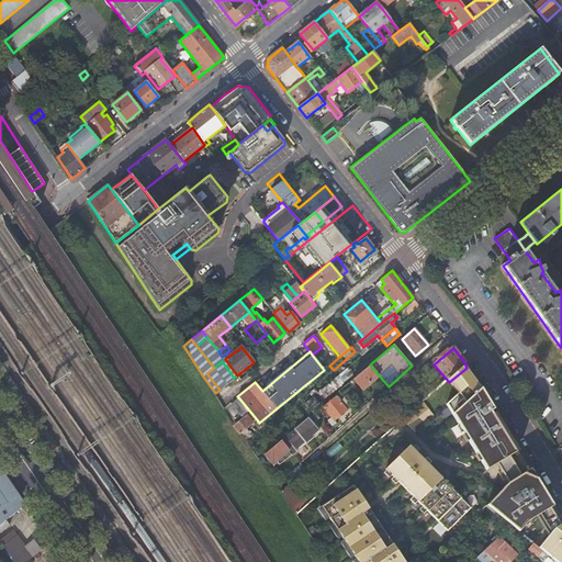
[(222,361),(214,368),(227,383),(234,378),(222,361)]
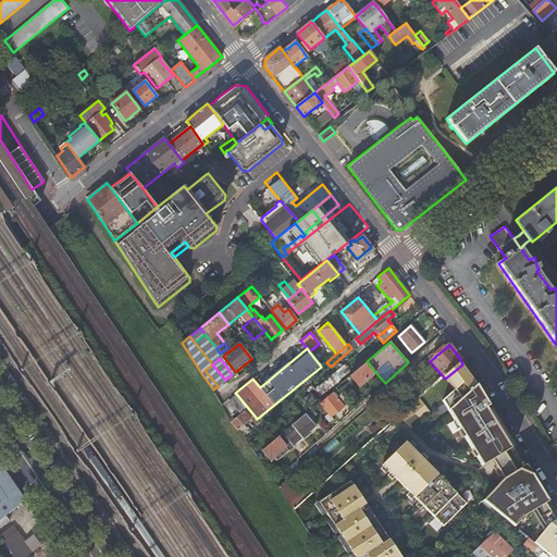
[(375,372),(367,361),(349,375),(353,379),(359,386),(375,372)]
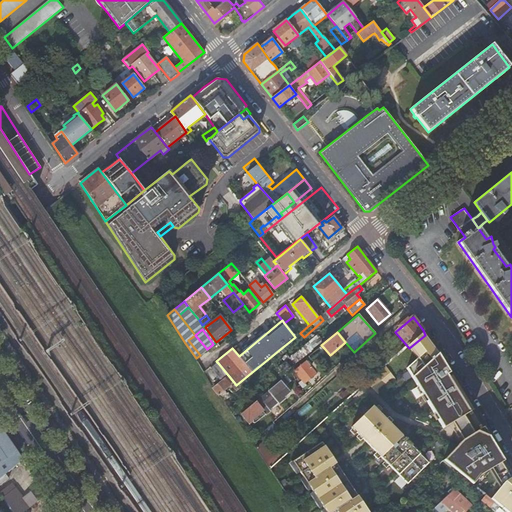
[(188,340),(200,355),(206,350),(207,349),(195,335),(188,340)]
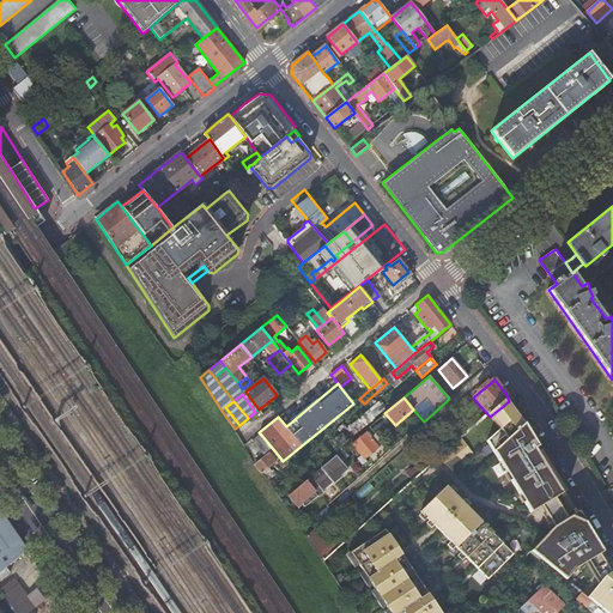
[(568,499),(509,401),(490,417),(502,432),(489,444),(534,519),(546,511),(559,504),(568,499)]
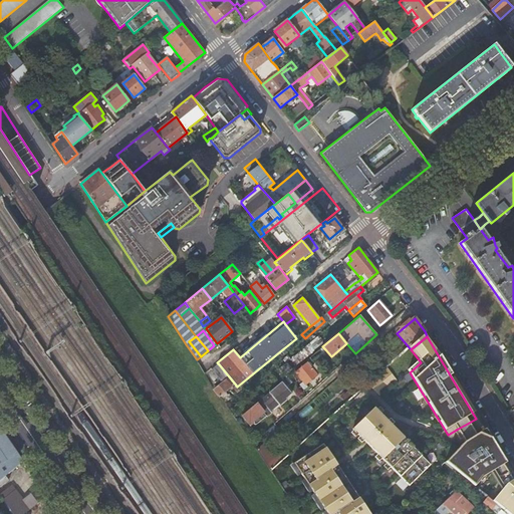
[(321,370),(311,358),(307,362),(317,374),(321,370)]
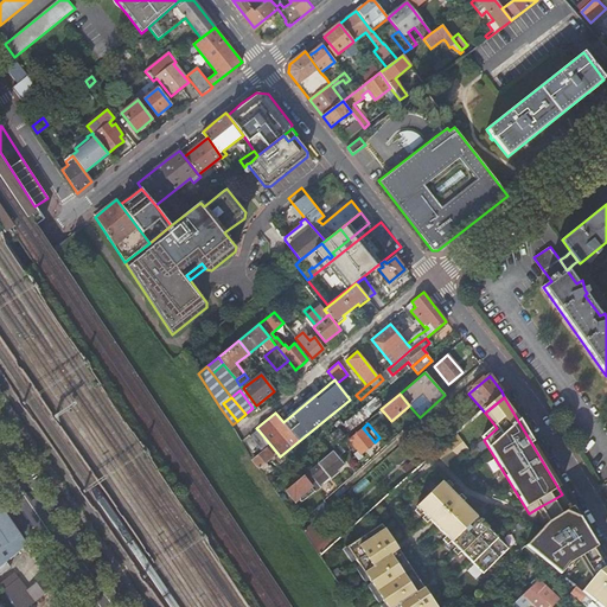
[(358,451),(353,454),(359,460),(363,457),(360,454),(375,442),(363,428),(349,440),(358,451)]
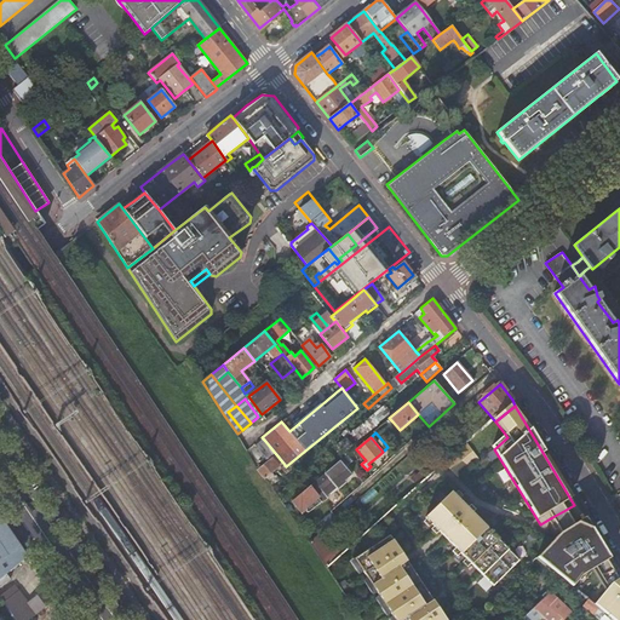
[(267,459),(275,453),(264,440),(256,447),(267,459)]
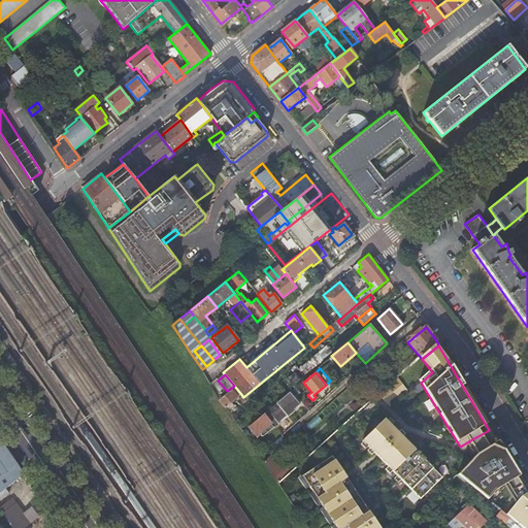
[(384,394),(389,401),(399,393),(393,387),(384,394)]
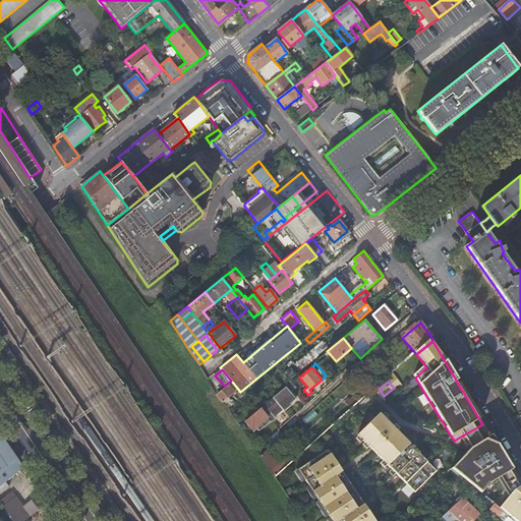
[(296,388),(291,383),(285,388),(290,393),(296,388)]
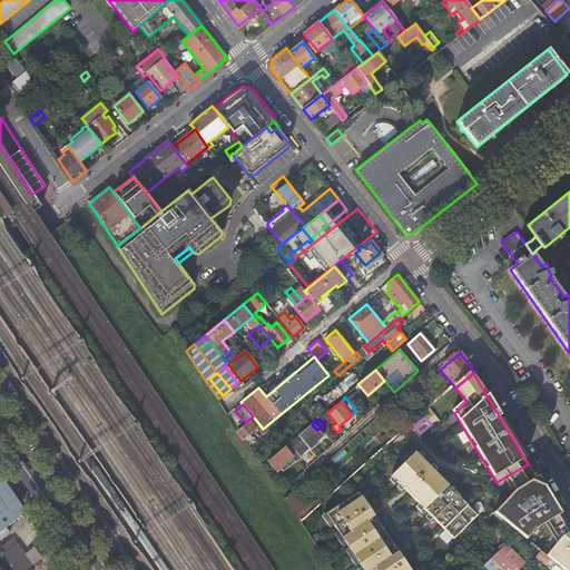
[(246,442),(253,438),(251,435),(257,430),(251,422),(239,431),(245,440),(246,442)]
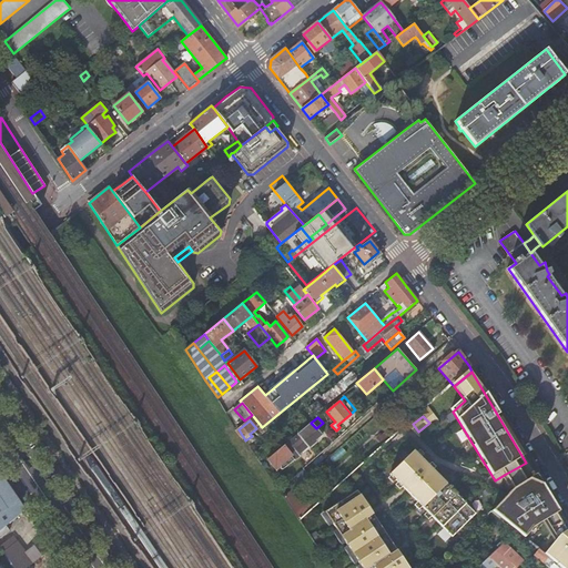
[(282,446),(267,459),(276,470),(280,467),(282,469),(283,469),(294,460),(295,460),(300,457),(298,456),(322,436),(316,428),(311,423),(301,430),(302,432),(286,446),(284,445),(282,446)]
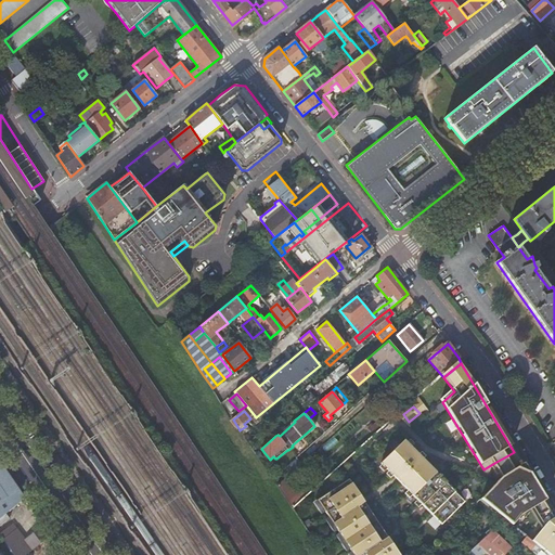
[(229,423),(235,430),(239,428),(233,420),(229,423)]
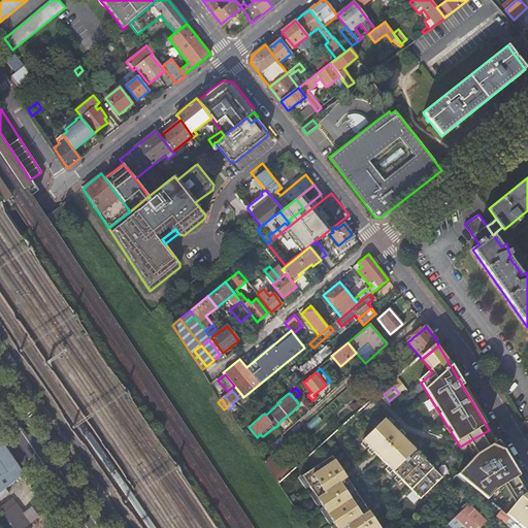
[(423,501),(443,480),(389,423),(365,444),(423,501)]
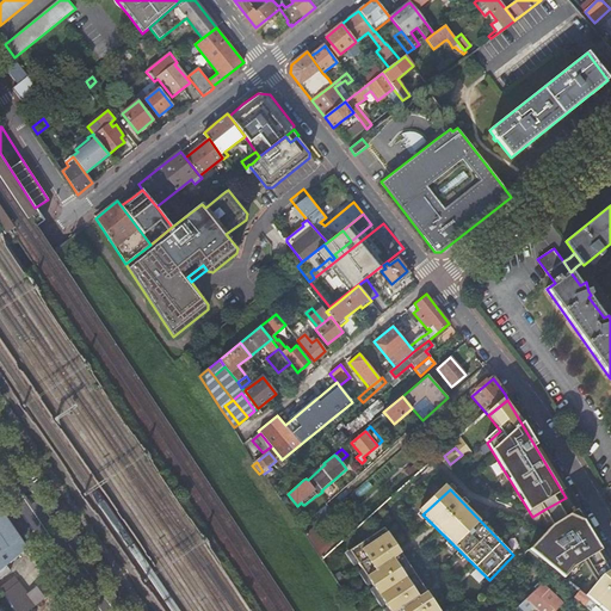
[(588,600),(603,610),(610,610),(610,567),(580,516),(569,522),(557,503),(544,510),(556,531),(535,556),(569,582),(576,573),(587,567),(599,588),(588,600)]
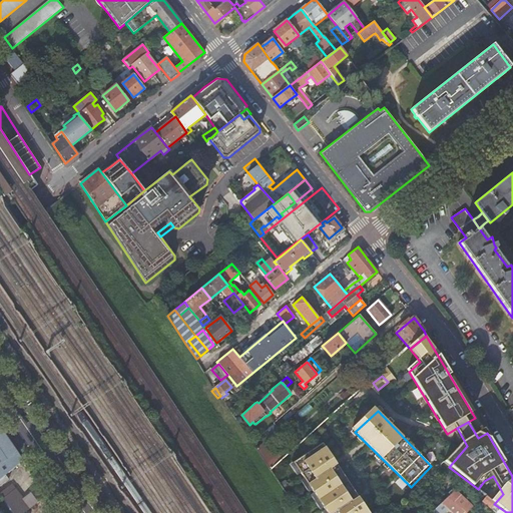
[(11,444),(0,428),(0,479),(6,475),(19,464),(22,461),(11,444)]
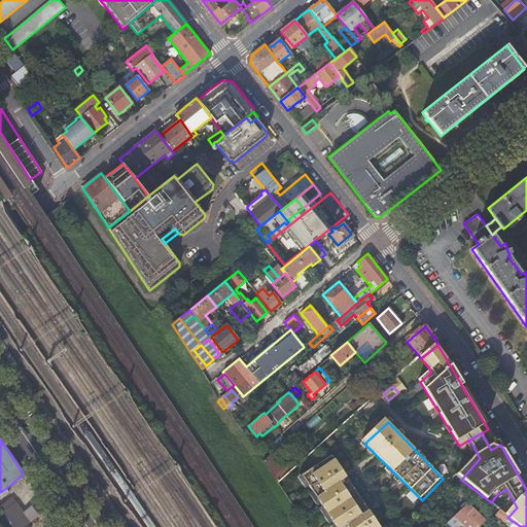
[(262,461),(277,483),(297,464),(293,461),(282,469),(270,455),(262,461)]
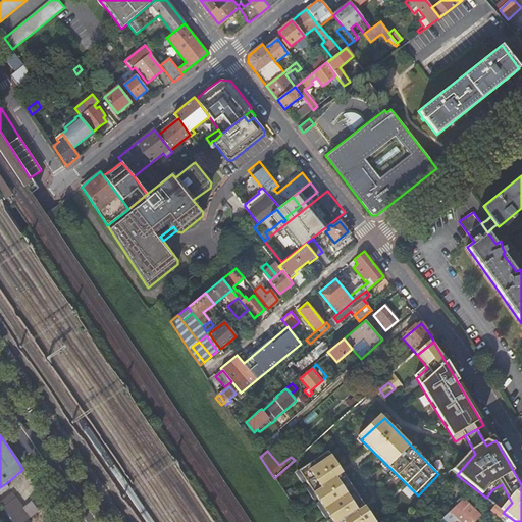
[(330,452),(300,470),(325,513),(356,492),(330,452)]
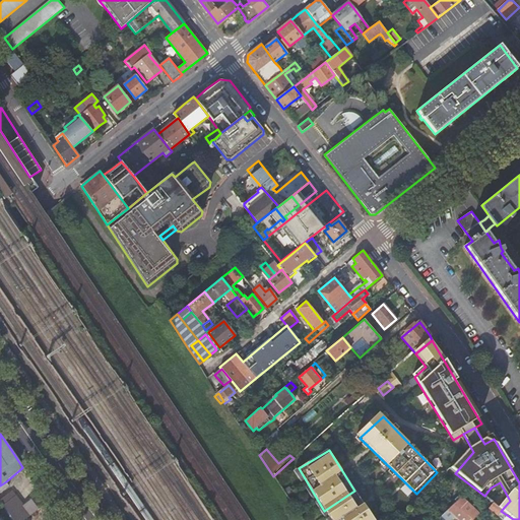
[(0,492),(8,485),(6,481),(0,485),(0,492)]
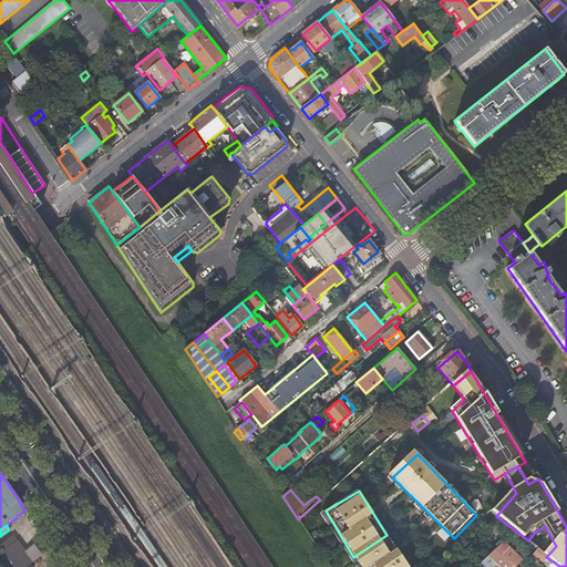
[(1,545),(13,566),(27,566),(38,557),(51,547),(49,545),(44,537),(26,552),(14,538),(12,535),(1,545)]
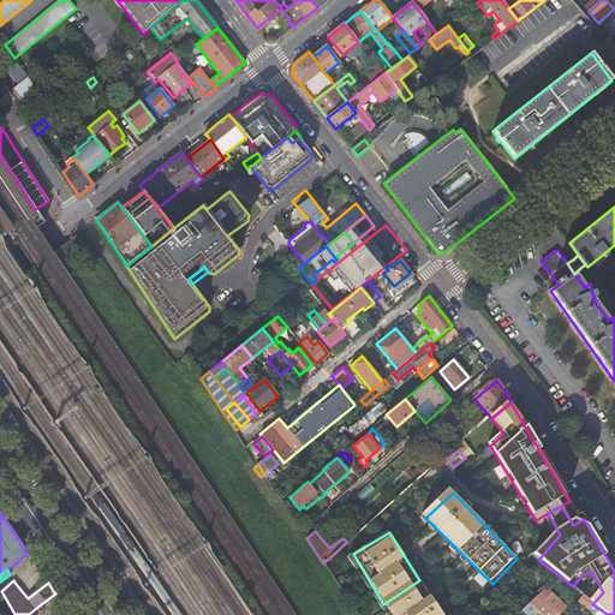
[(442,614),(419,580),(383,604),(390,614),(442,614)]
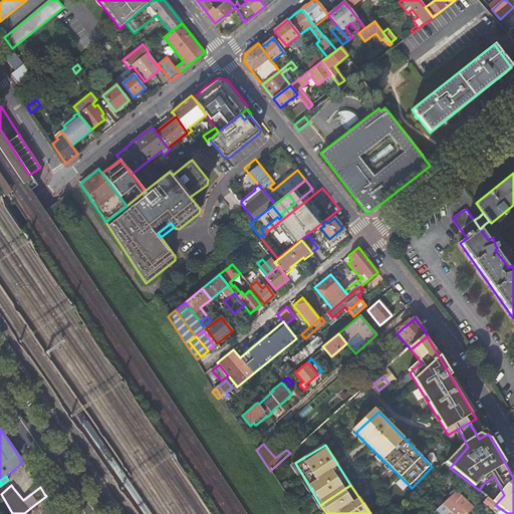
[(455,491),(449,497),(467,513),(473,507),(455,491)]
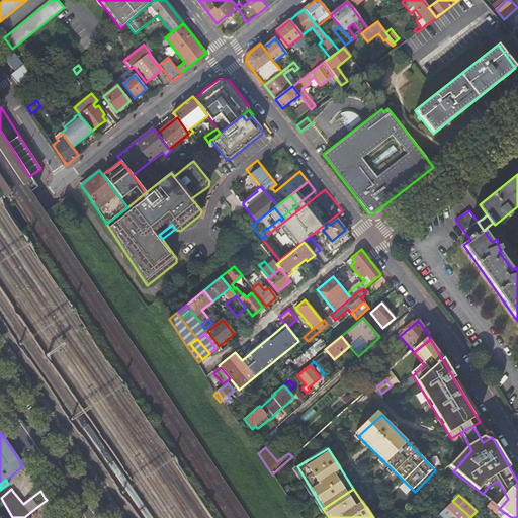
[(470,517),(452,501),(438,514),(441,517),(448,517),(452,514),(457,517),(470,517)]
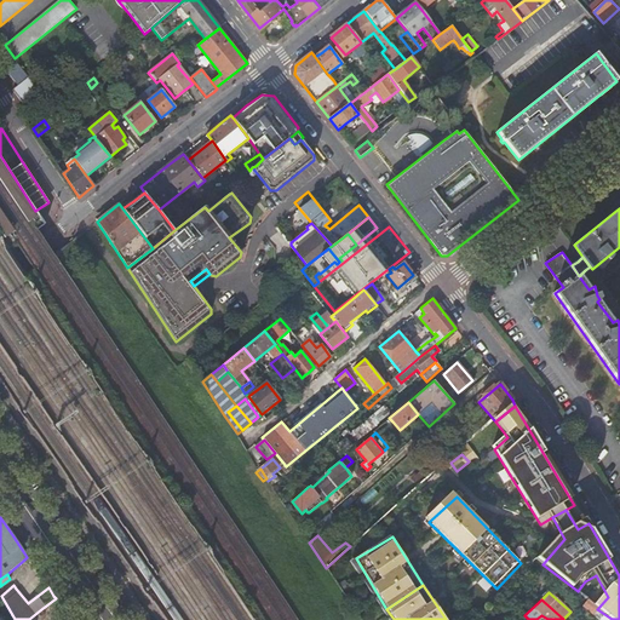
[(583,607),(581,608),(597,619),(612,619),(597,609),(587,601),(583,607)]
